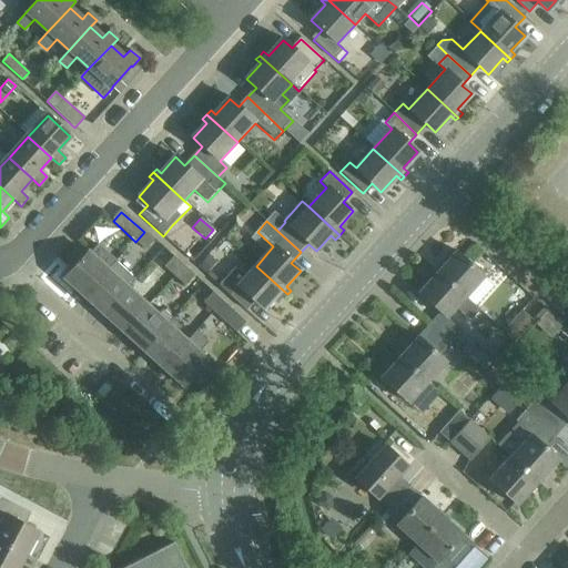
[(193,251),(203,239),(188,224),(176,235),(193,251)]
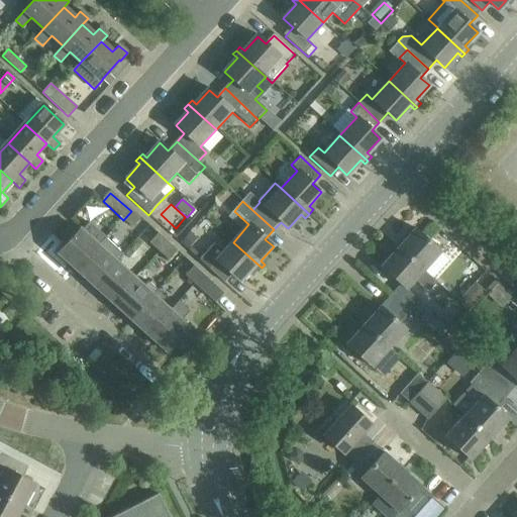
[(131,211),(123,220),(132,228),(140,220),(131,211)]
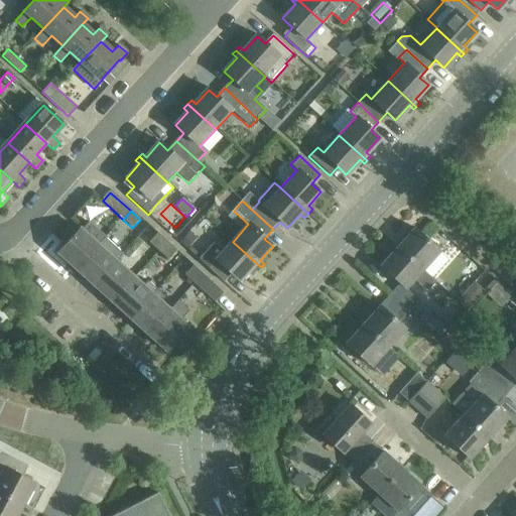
[(423,231),(430,237),(437,229),(431,223),(423,231)]
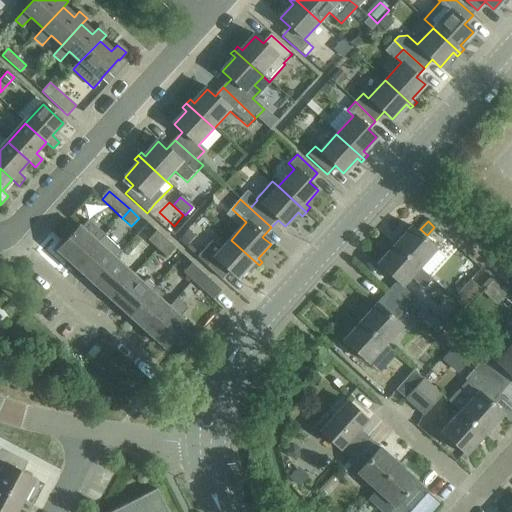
[(68,269),(71,272),(97,244),(104,237),(89,223),(82,230),(79,228),(70,223),(64,237),(68,241),(58,251),(72,265),(68,269)]
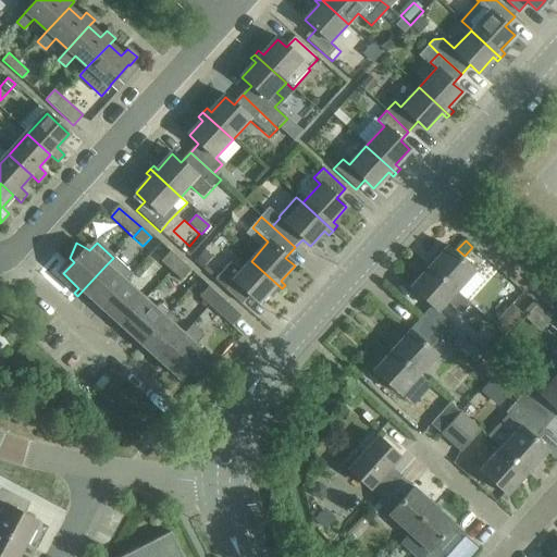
[(445,246),(428,265),(455,291),(473,271),(445,246)]
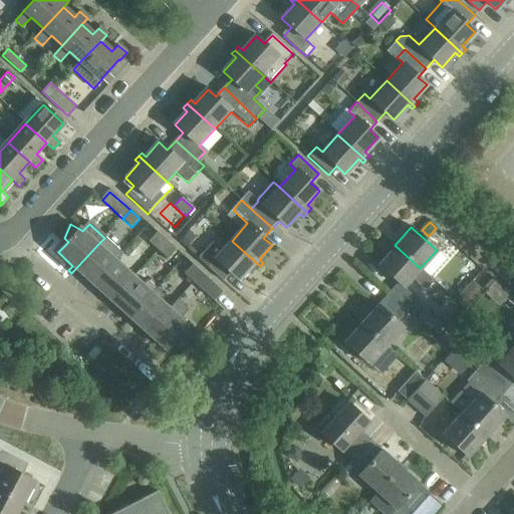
[(149,241),(158,250),(167,240),(157,232),(149,241)]
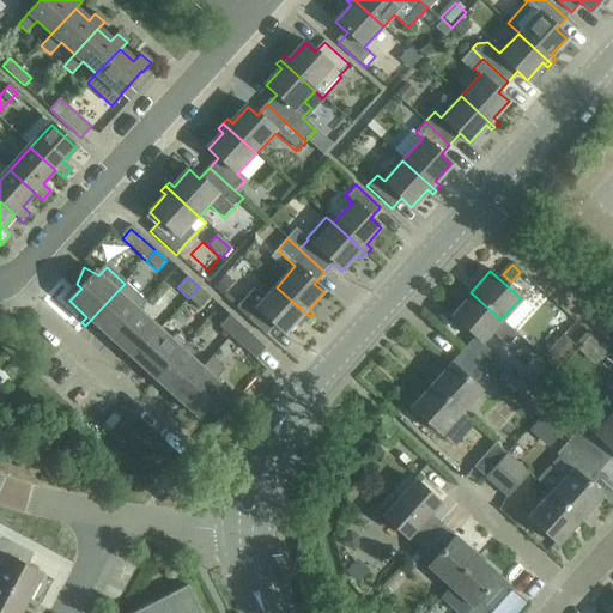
[(116,292),(85,326),(90,331),(95,325),(111,340),(138,313),(146,303),(125,284),(116,292)]
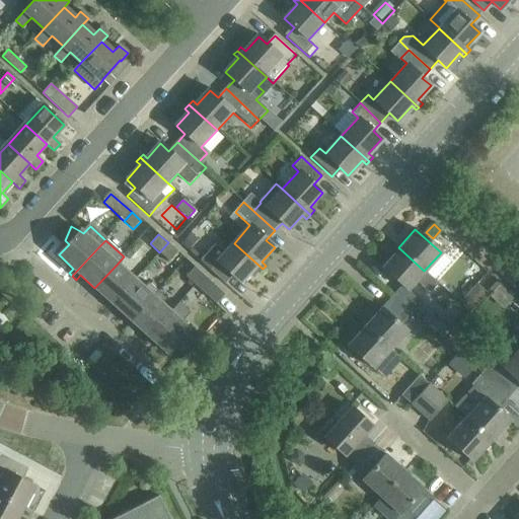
[(168,242),(159,252),(168,261),(177,250),(168,242)]
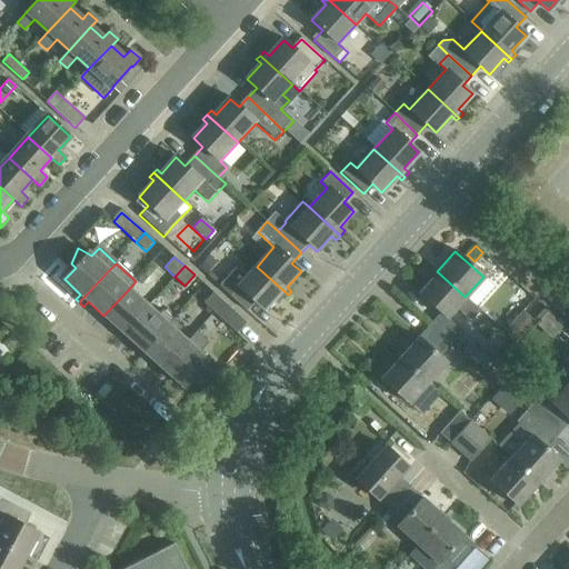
[(237,269),(219,288),(247,312),(255,303),(265,311),(279,296),(285,300),(288,295),(257,267),(247,278),(237,269)]
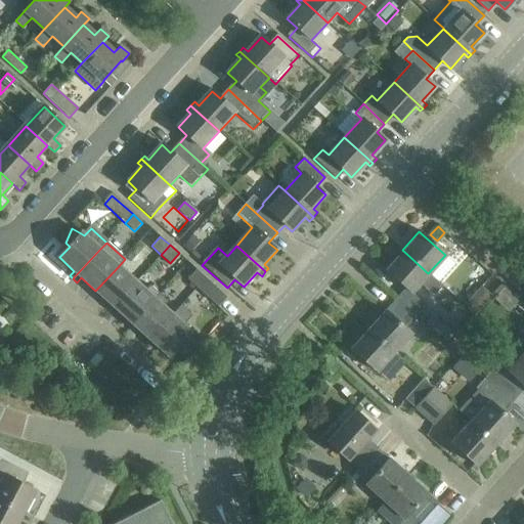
[(404,290),(396,300),(415,316),(424,306),(409,294),(420,284),(432,295),(441,285),(428,273),(402,250),(383,270),(404,290)]
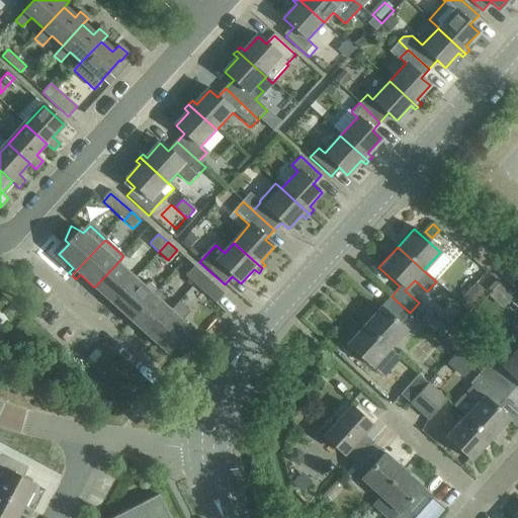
[(105,305),(108,309),(134,280),(116,264),(94,287),(108,300),(105,305)]
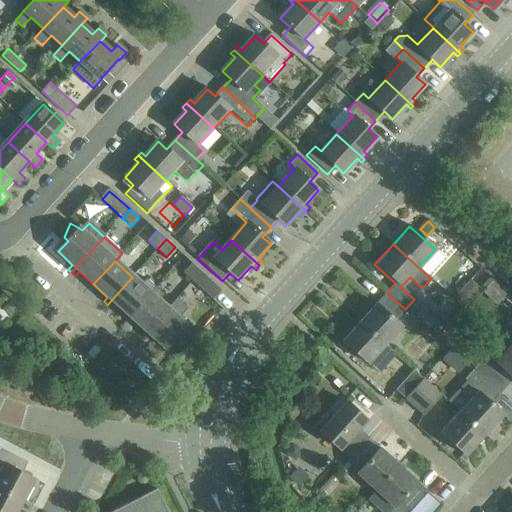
[(182,274),(192,282),(200,273),(191,265),(182,274)]
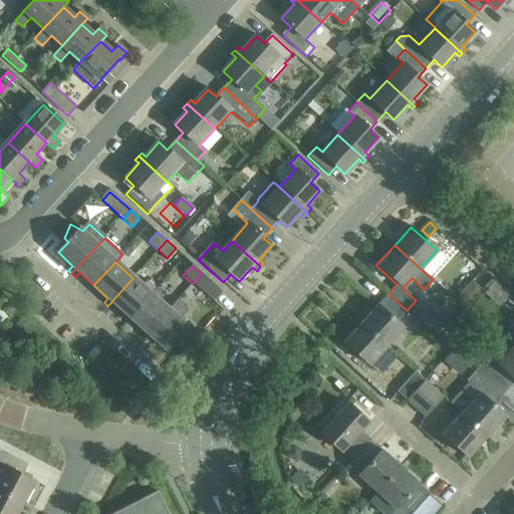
[(201,274),(193,283),(214,302),(221,294),(201,274)]
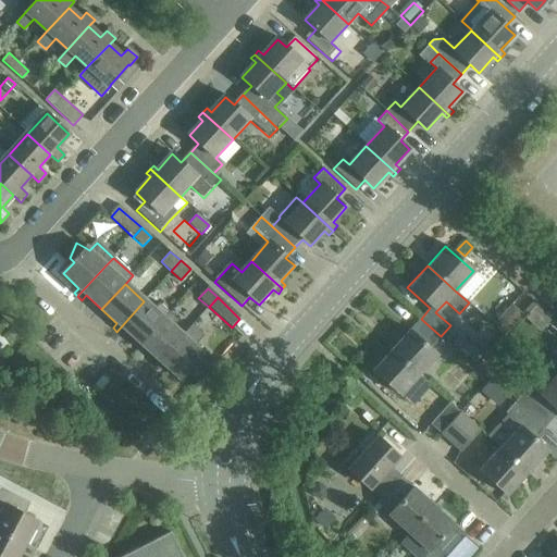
[(124,330),(139,344),(168,313),(159,305),(155,311),(144,301),(116,332),(120,334),(124,330)]
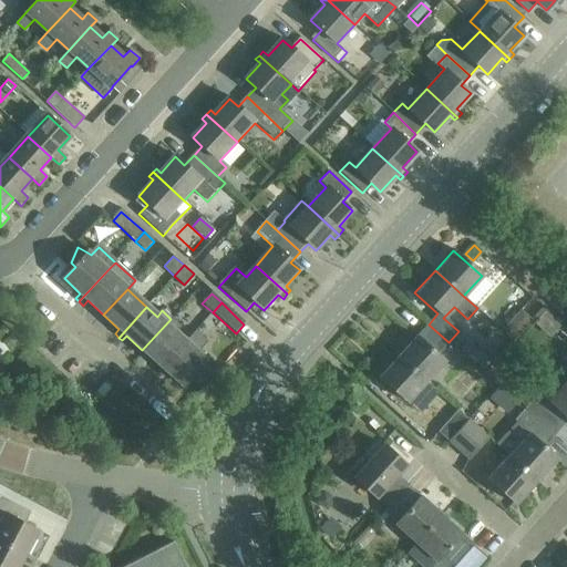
[(501,330),(512,339),(531,318),(519,309),(501,330)]
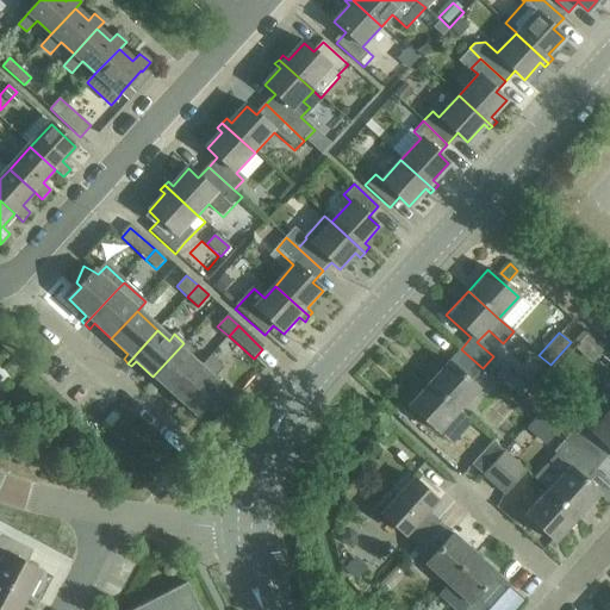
[(166,398),(170,402),(200,368),(187,356),(193,350),(184,343),(153,377),(170,393),(166,398)]
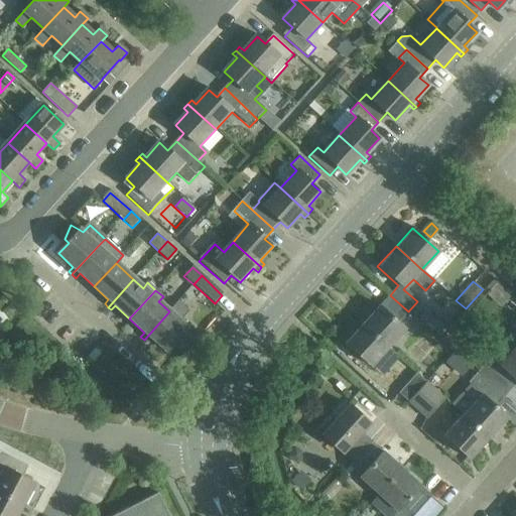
[(378,304),(361,323),(386,347),(404,328),(398,323),(408,311),(390,295),(380,305),(378,304)]
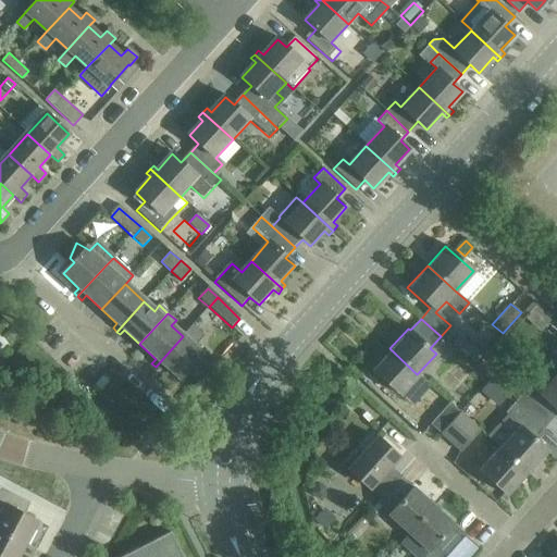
[(183,336),(156,367),(159,370),(163,366),(180,380),(202,355),(194,346),(205,335),(193,324),(183,336)]
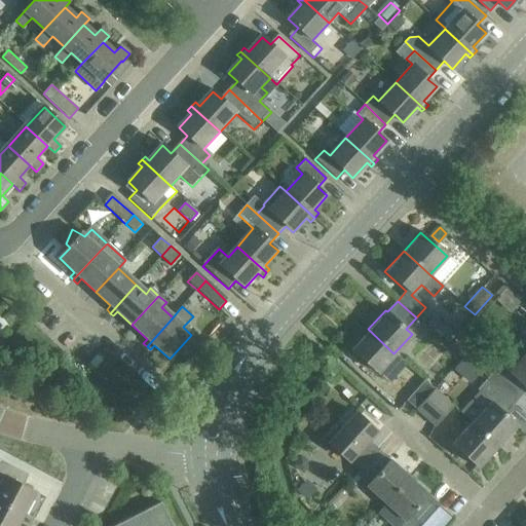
[(393,353),(368,329),(350,348),(376,372),(393,353)]
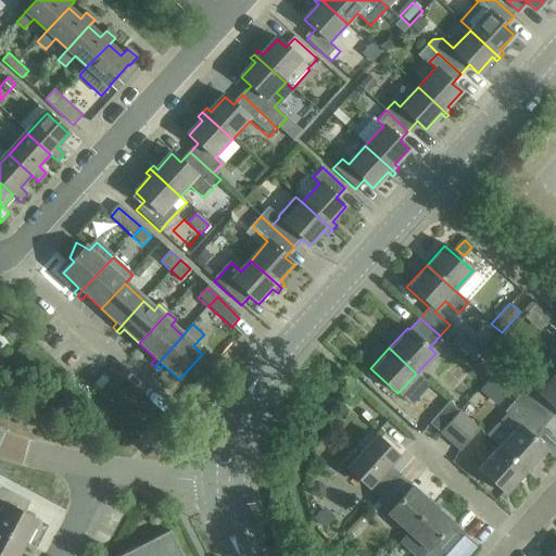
[(484,357),(476,367),(490,380),(498,369),(484,357)]
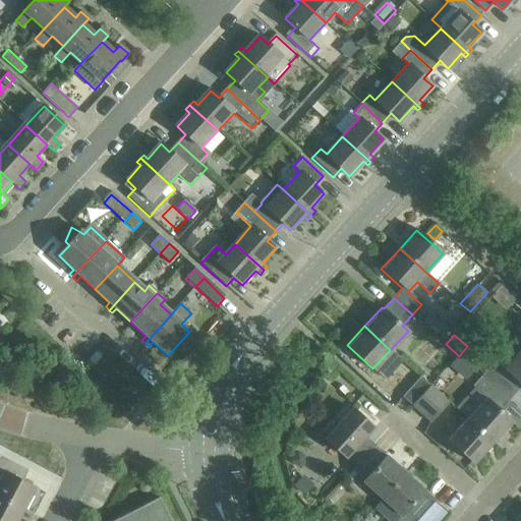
[(497,359),(481,377),(509,401),(518,392),(520,387),(520,349),(506,366),(497,359)]
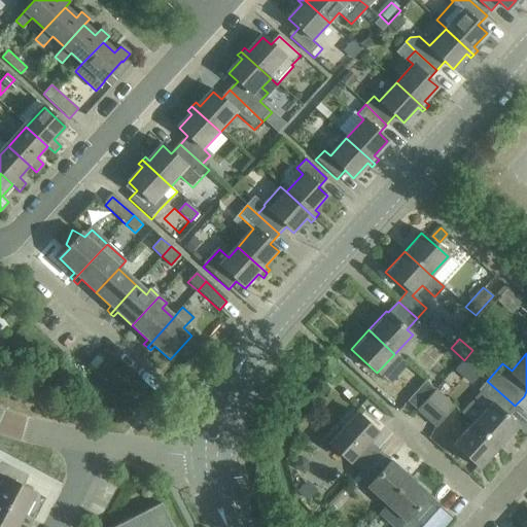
[(425,380),(407,400),(416,409),(434,389),(425,380)]
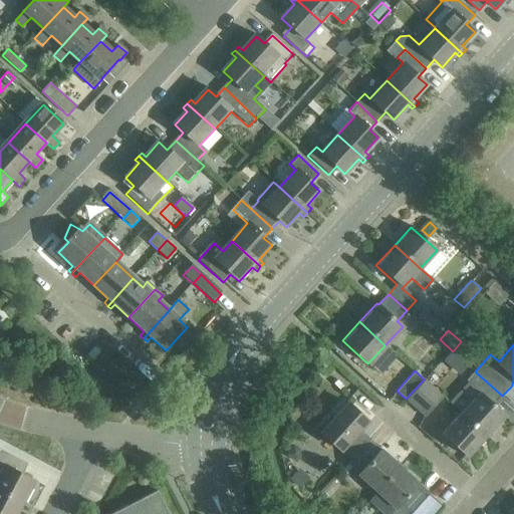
[(470,382),(451,404),(456,409),(461,414),(486,437),(492,431),(506,416),(496,408),(494,405),(502,396),(475,371),(467,380),(470,382)]
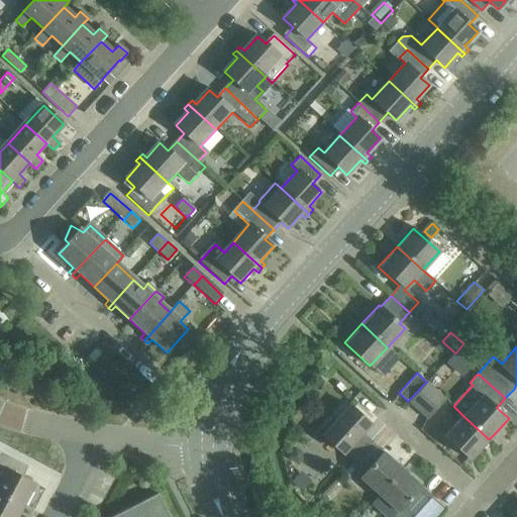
[(426,382),(408,401),(418,410),(427,419),(435,411),(445,399),(426,382)]
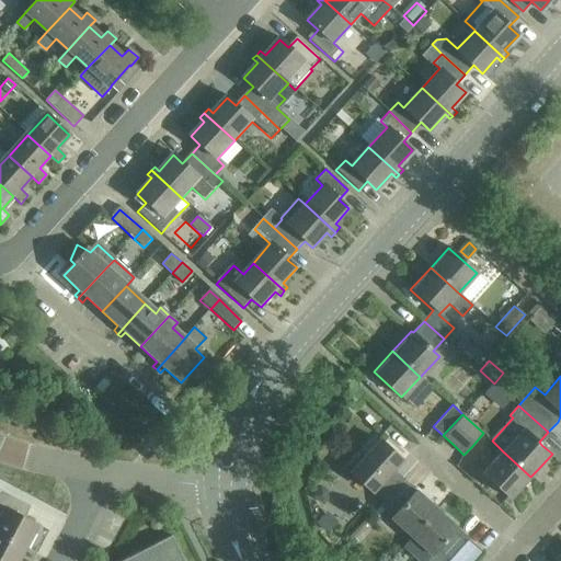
[(351,472),(384,503),(404,481),(390,469),(400,459),(379,441),(351,472)]
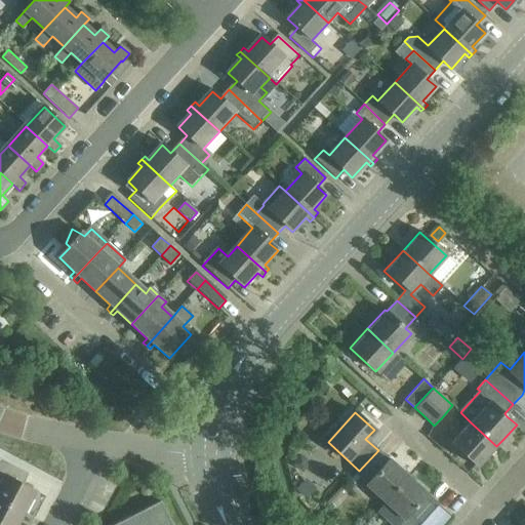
[(463,431),(451,443),(459,450),(478,467),(496,446),(471,422),(463,431)]
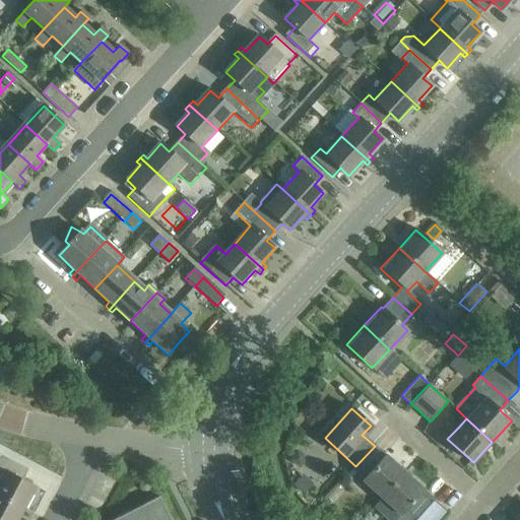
[(352,469),(383,497),(404,472),(375,446),(355,466),(352,469)]
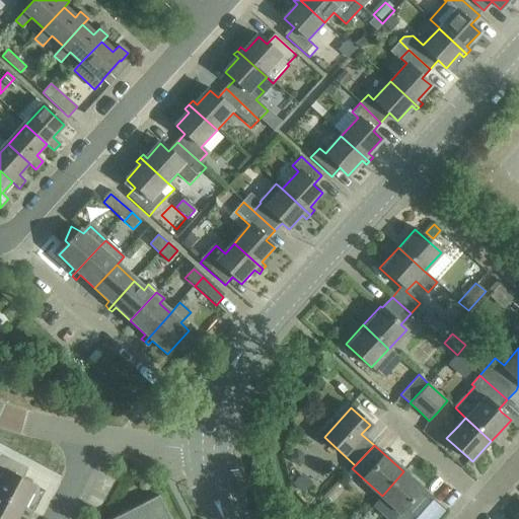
[(0,476),(0,477),(0,476),(0,494),(23,507),(35,486),(22,479),(28,468),(0,453),(0,476)]
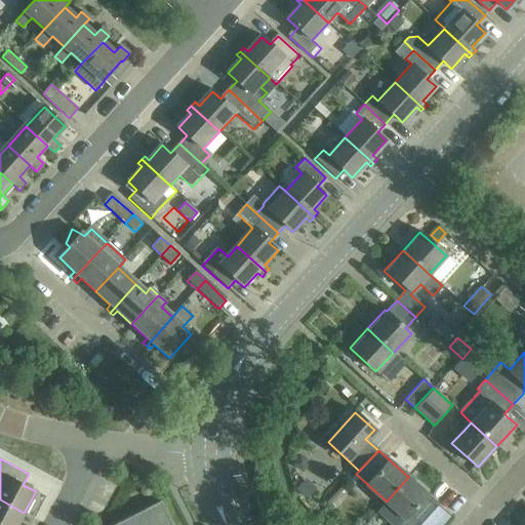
[(408,477),(387,501),(411,524),(430,524),(422,519),(437,503),(408,477)]
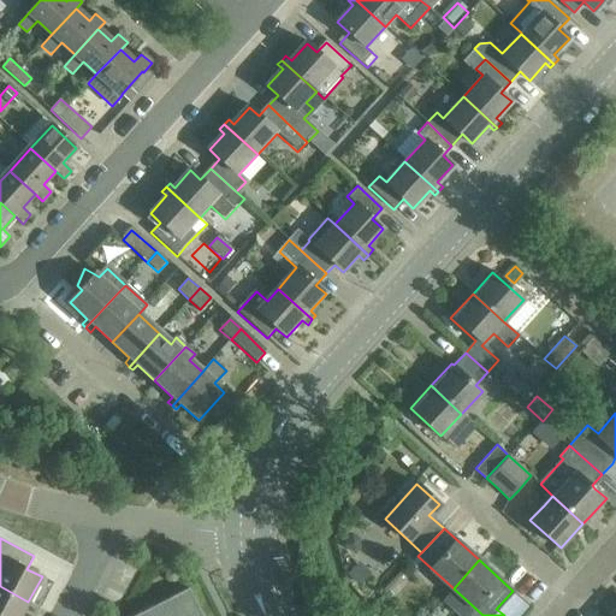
[(0,615),(21,615),(28,602),(0,586),(0,615)]
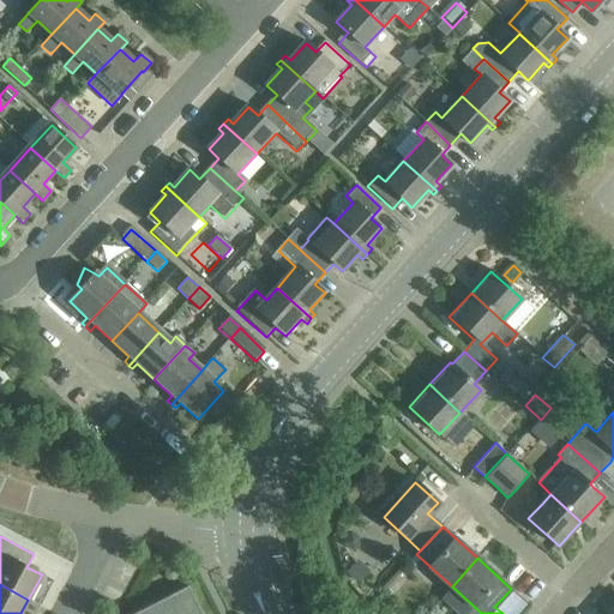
[(200,613),(187,587),(132,613),(200,613)]
